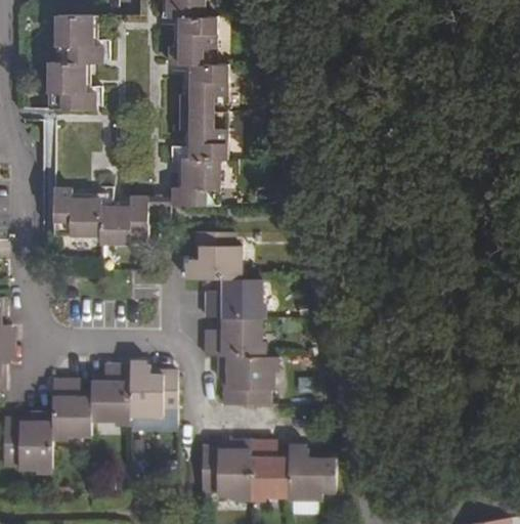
[(171,186),(171,206),(212,207),(212,189),(219,189),(219,159),(226,159),(227,128),(219,128),(220,112),(219,95),(227,96),(228,66),(217,64),(215,62),(209,62),(209,46),(216,47),(216,17),(203,17),(203,0),(165,0),(165,1),(166,16),(178,17),(178,36),(178,46),(168,46),(168,62),(189,63),(189,85),(189,93),(179,93),(178,130),(189,130),(189,137),(189,158),(181,159),(181,178),(181,186),(171,186)]
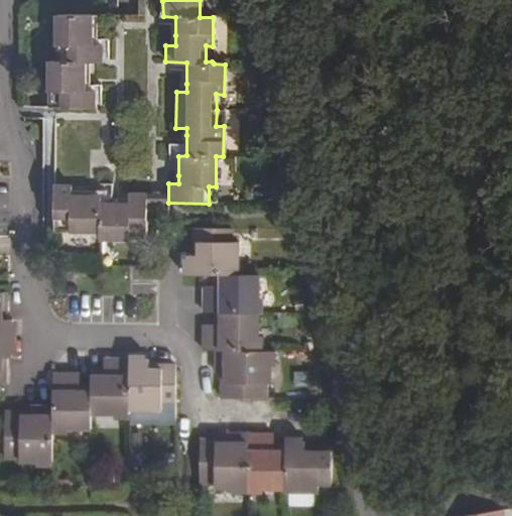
[(54,93),(54,109),(91,110),(92,92),(82,92),(83,74),(83,61),(98,61),(99,46),(90,46),(90,32),(90,16),(55,15),(54,45),(62,46),(62,61),(48,61),(47,92),(54,93)]
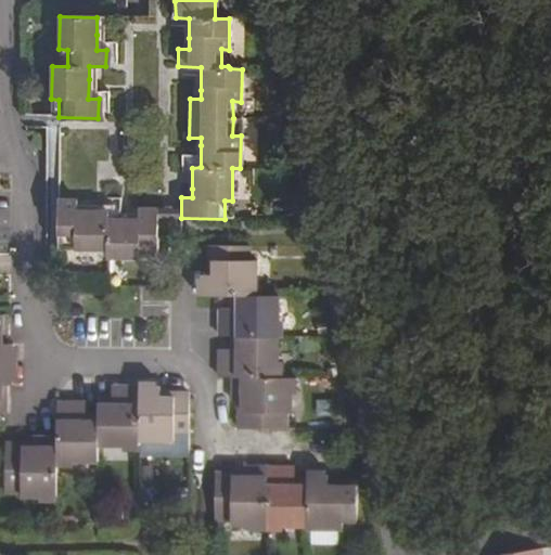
[(75,202),(56,201),(56,242),(75,242),(75,248),(105,249),(105,220),(105,213),(90,213),(75,211),(75,202)]
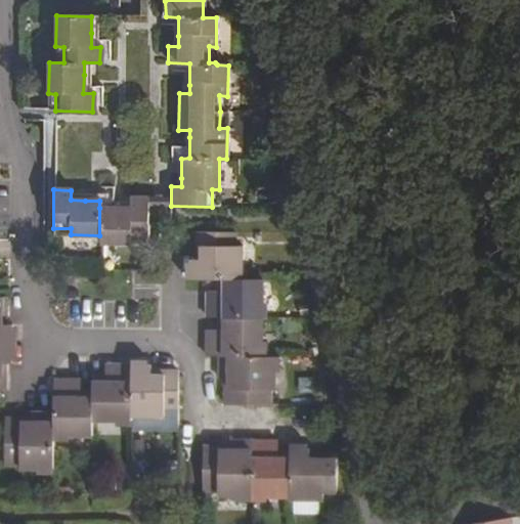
[(99,208),(99,235),(99,243),(131,243),(131,237),(147,236),(147,206),(147,197),(131,197),(130,203),(130,208),(99,208)]
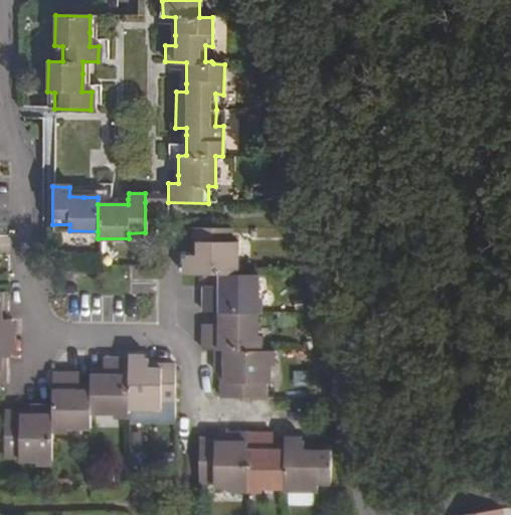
[(185,254),(185,274),(218,274),(234,274),(234,242),(227,241),(227,229),(195,229),(194,255),(191,255),(185,254)]
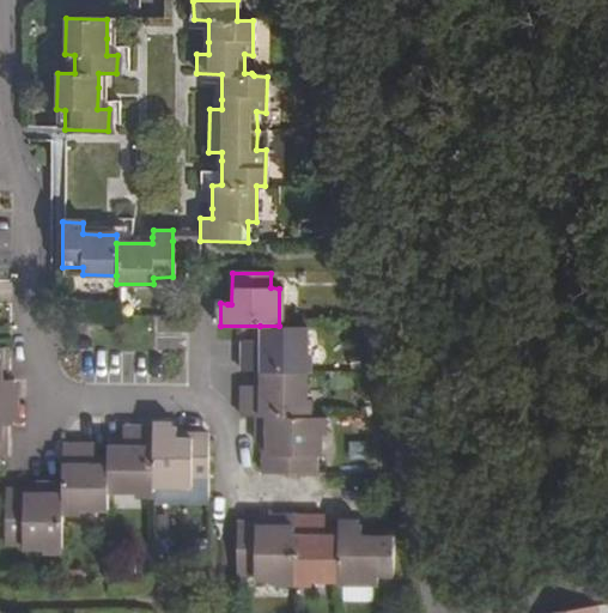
[(239,341),(239,370),(259,371),(303,371),(303,327),(279,326),(260,326),(259,335),(259,341),(239,341)]
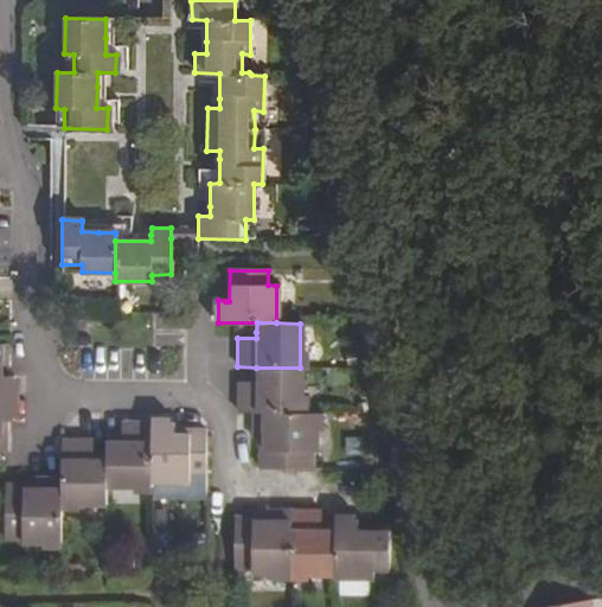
[(0,398),(11,400),(11,377),(5,377),(5,358),(5,345),(0,345),(0,398)]
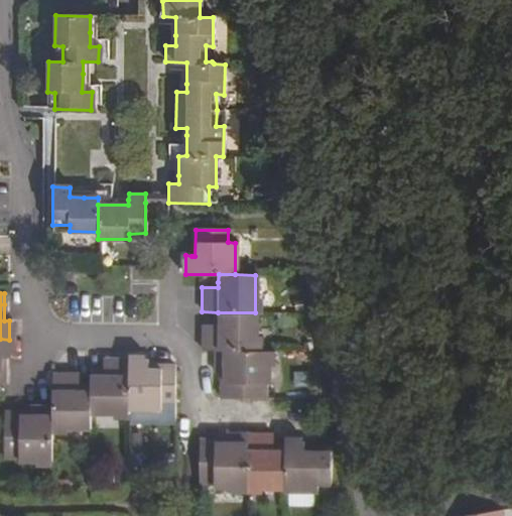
[(202,326),(202,350),(214,351),(254,351),(255,312),(218,312),(218,318),(218,326),(202,326)]
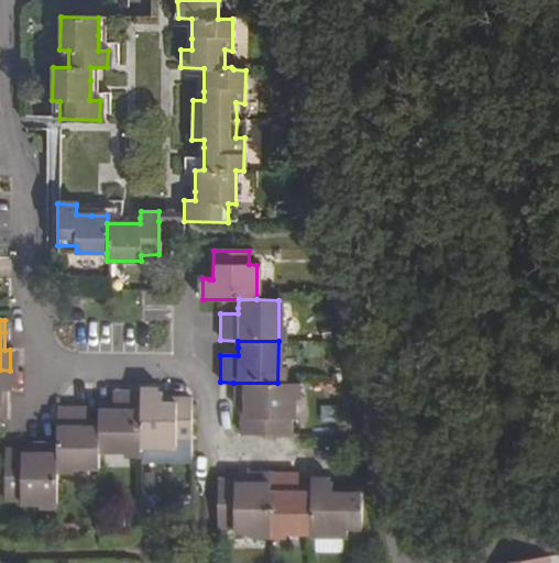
[(3,400),(3,390),(10,390),(10,371),(0,370),(0,420),(3,420),(3,400)]
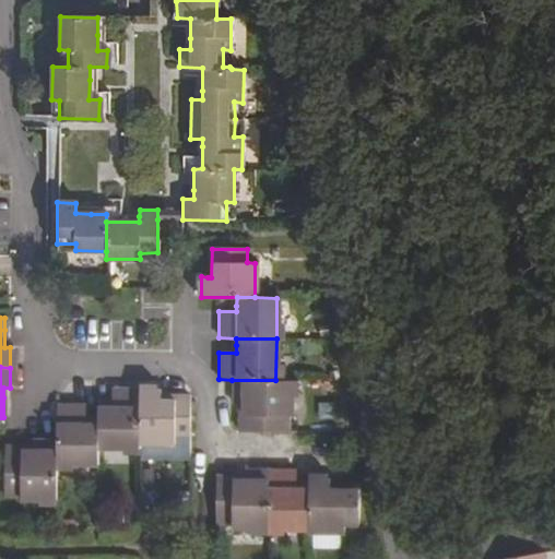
[(238,405),(237,431),(285,432),(285,417),(291,417),(291,380),(275,380),(232,380),(232,400),(232,405),(238,405)]
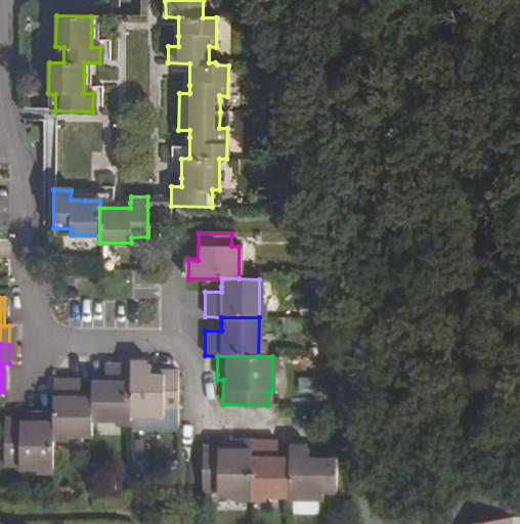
[(90,398),(90,423),(129,423),(129,417),(130,366),(114,365),(103,365),(103,383),(90,382),(90,398)]
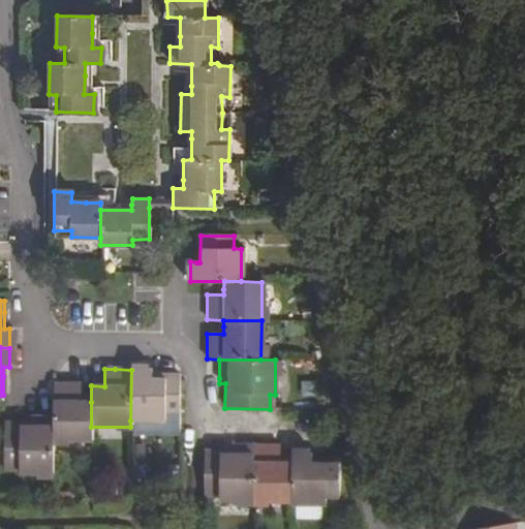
[(131,370),(130,421),(162,422),(162,414),(177,414),(177,380),(151,379),(151,374),(150,369),(131,370)]
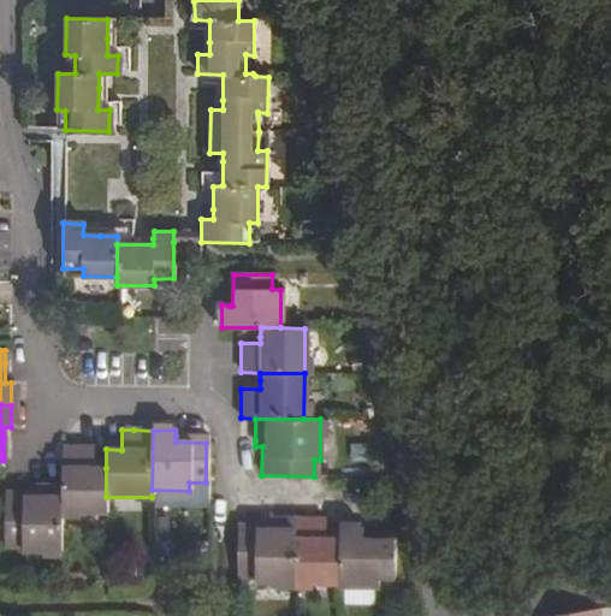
[(61,486),(61,515),(106,515),(106,497),(106,468),(92,468),(92,448),(77,448),(61,448),(61,486)]
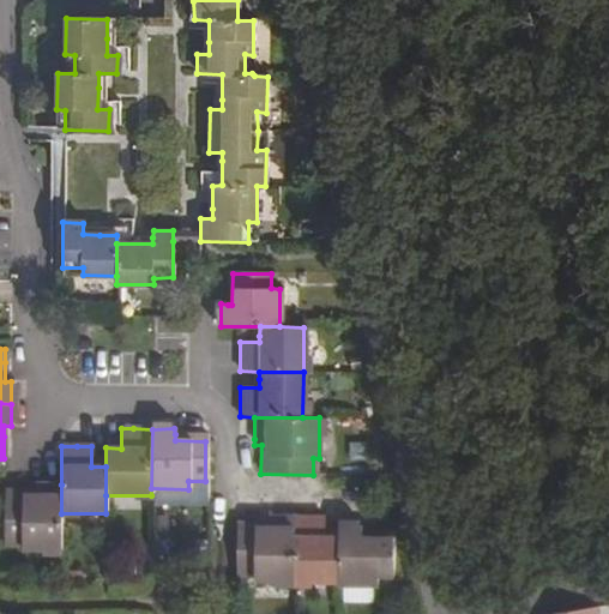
[(19,552),(60,552),(61,513),(61,485),(46,485),(34,483),(34,492),(20,493),(4,492),(2,507),(1,547),(19,547),(19,552)]
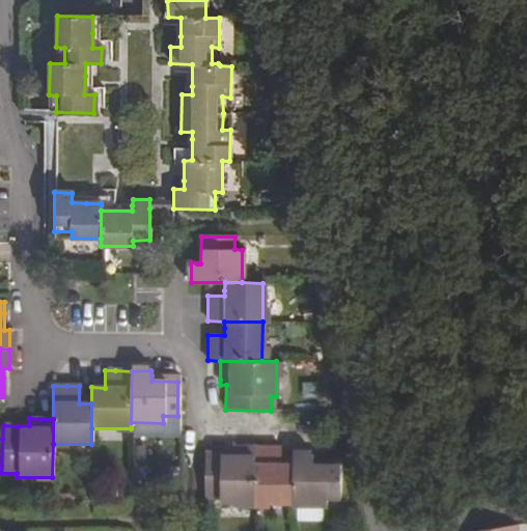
[(203,453),(203,499),(218,499),(218,504),(251,504),(252,447),(229,447),(229,453),(218,453),(203,453)]
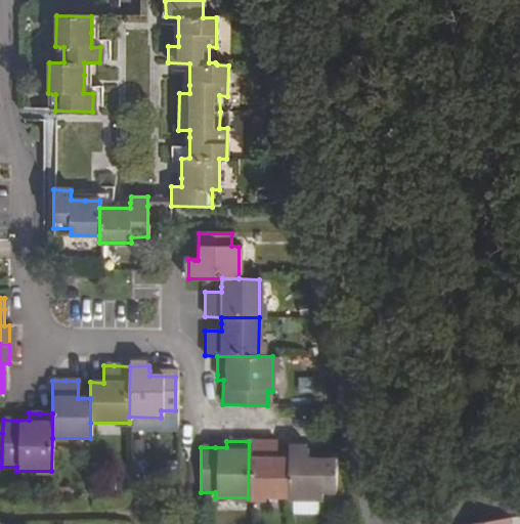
[(249,441),(248,497),(287,498),(288,457),(275,457),(275,450),(275,441),(249,441)]
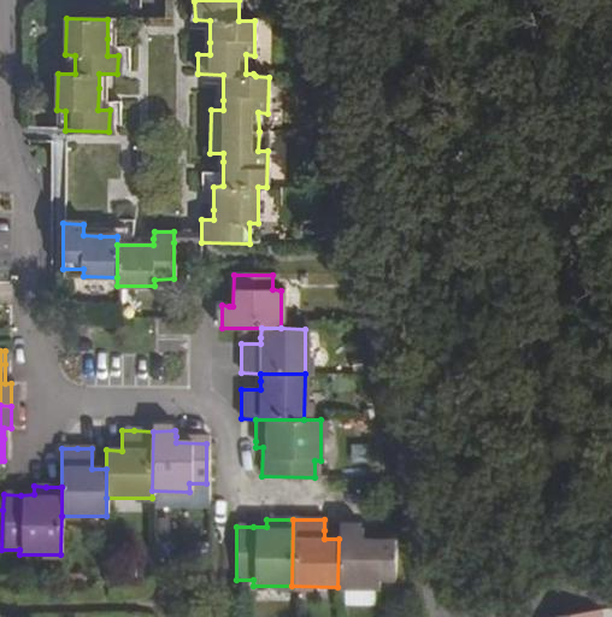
[(337,587),(337,589),(375,591),(375,581),(393,582),(392,539),(362,539),(362,534),(362,529),(339,529),(339,539),(337,587)]
